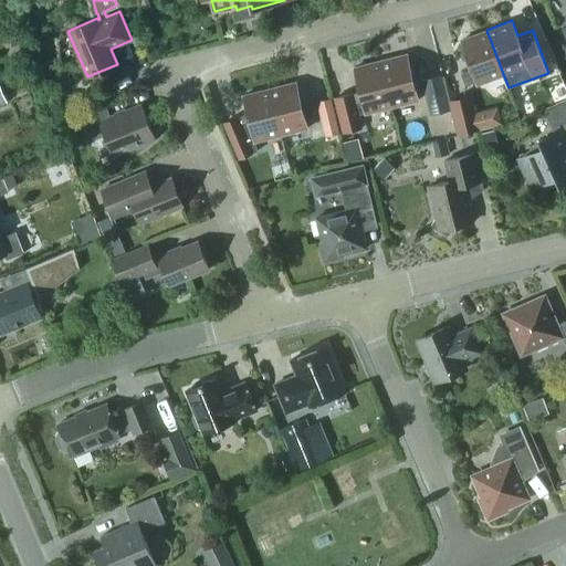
[(14,30),(2,34),(7,48),(19,43),(14,30)]
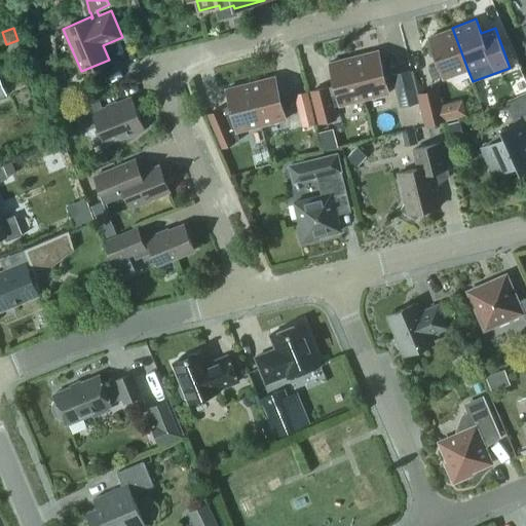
[(467,69),(452,28),(428,37),(439,64),(428,67),(433,79),(443,75),(444,78),(467,69)]
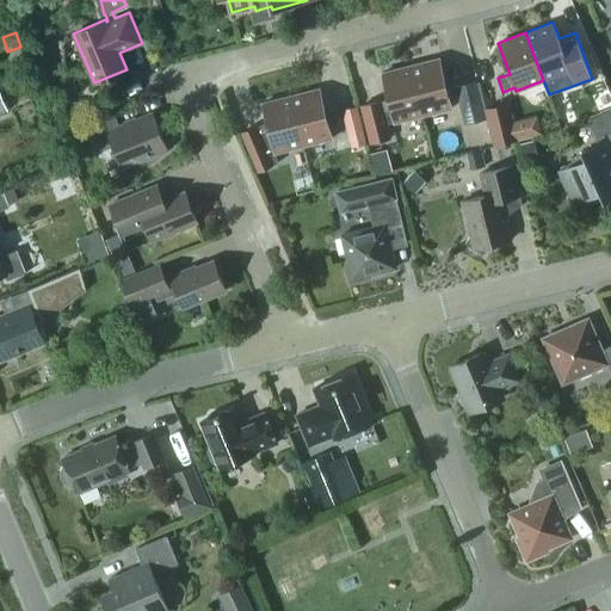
[(411,65),(424,115),(452,107),(439,57),(411,65)]
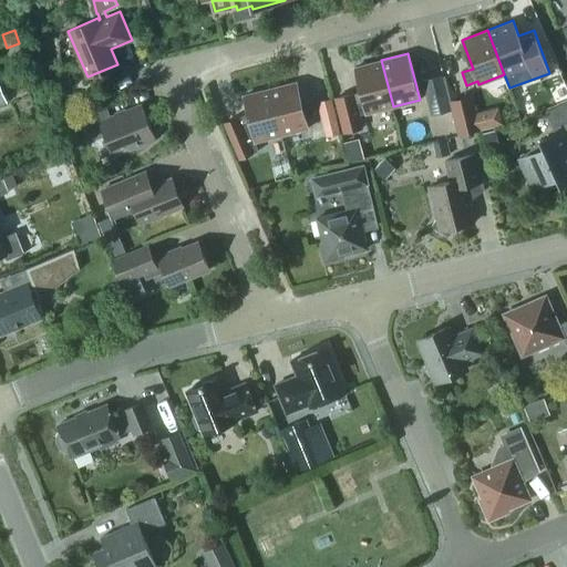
[(346,94),(332,98),(341,133),(354,130),(354,129),(359,129),(356,115),(367,112),(367,113),(393,106),(381,60),(354,66),(363,100),(352,102),(350,94),(347,94),(346,94)]
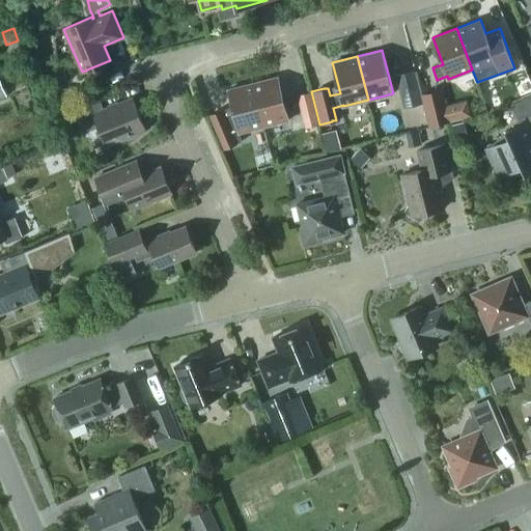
[(423,104),(415,71),(396,76),(403,108),(423,104)]
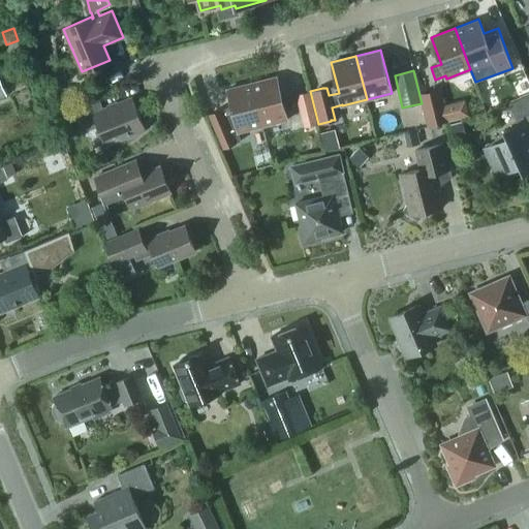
[(252,83),(262,125),(287,119),(277,76),(252,83)]
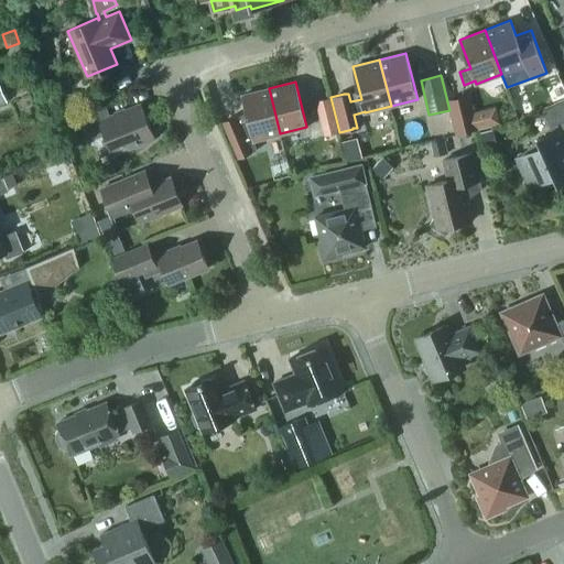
[(280,133),(269,88),(242,95),(247,111),(224,121),(239,156),(257,149),(255,140),(280,133)]
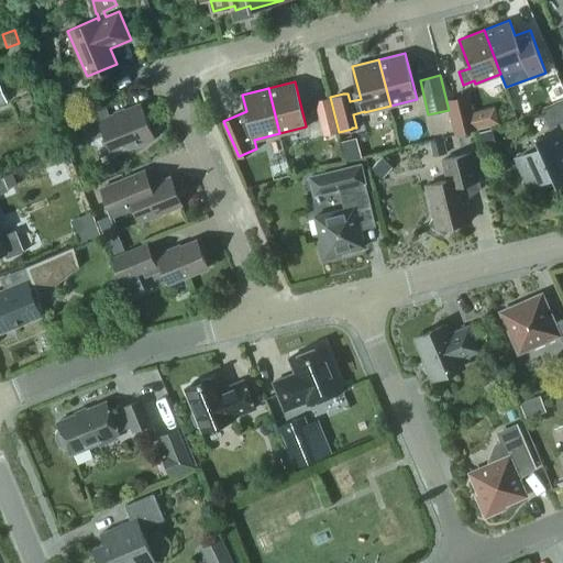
[(78,94),(64,95),(65,112),(79,111),(78,94)]
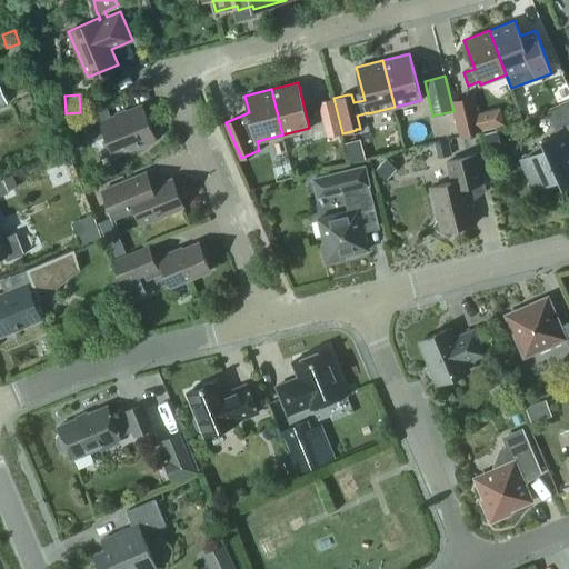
[(487,110),(479,112),(475,95),(452,100),(460,136),(491,128),(487,110)]
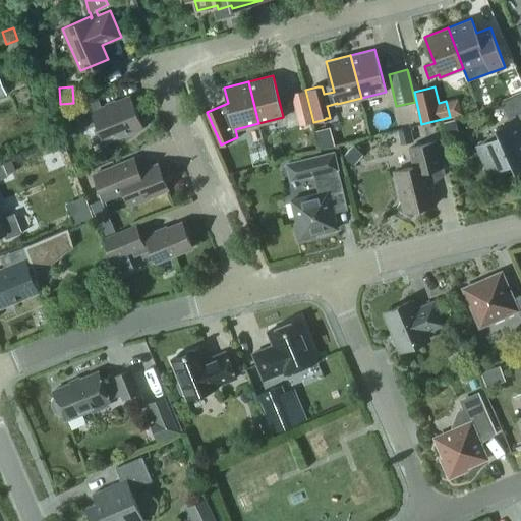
[(313,122),(305,90),(292,93),(300,125),(313,122)]
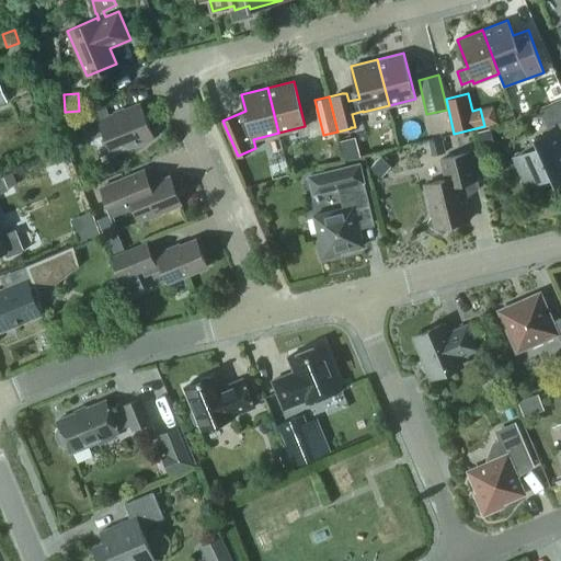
[(514,157),(527,185),(550,174),(553,182),(560,179),(560,100),(540,110),(550,132),(535,138),(538,147),(514,157)]
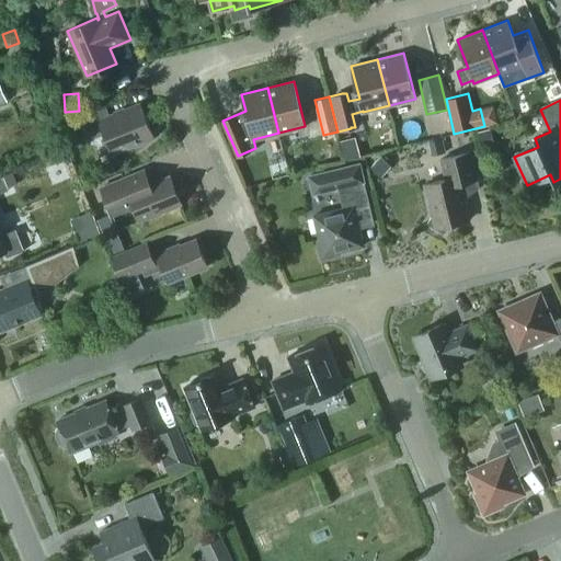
[(147,139),(153,136),(140,103),(110,116),(105,103),(81,114),(90,136),(104,130),(113,152),(133,145),(137,149),(136,150),(137,150),(149,141),(149,140),(148,141),(147,139)]
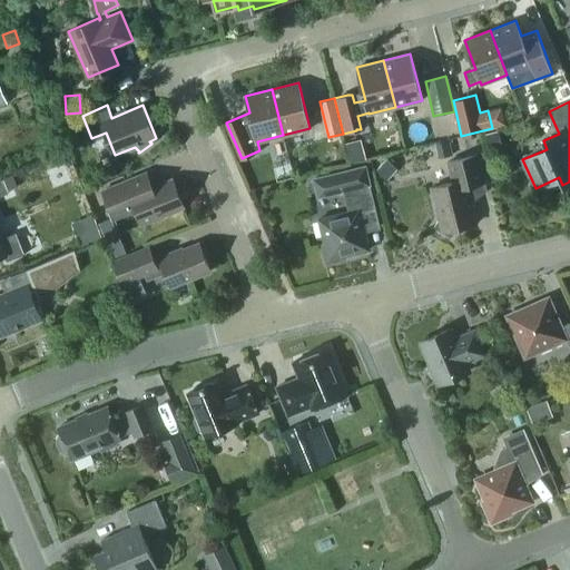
[(499,130),(485,135),(489,149),(502,145),(499,130)]
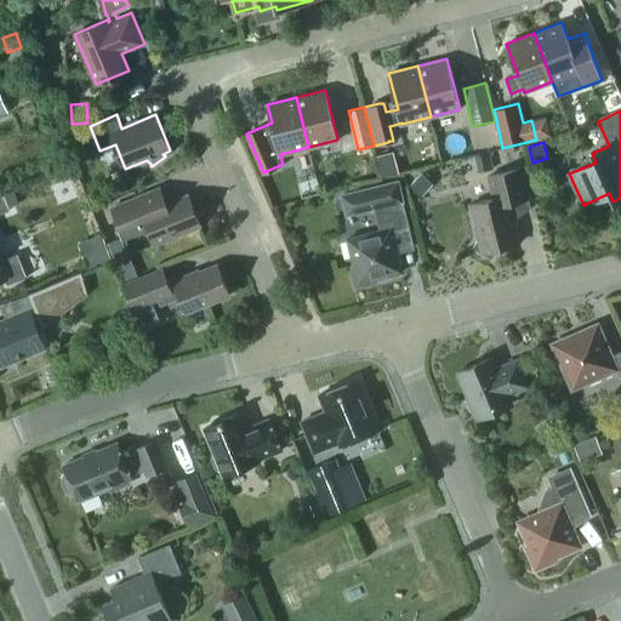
[(379,174),(396,171),(393,151),(375,153),(379,174)]
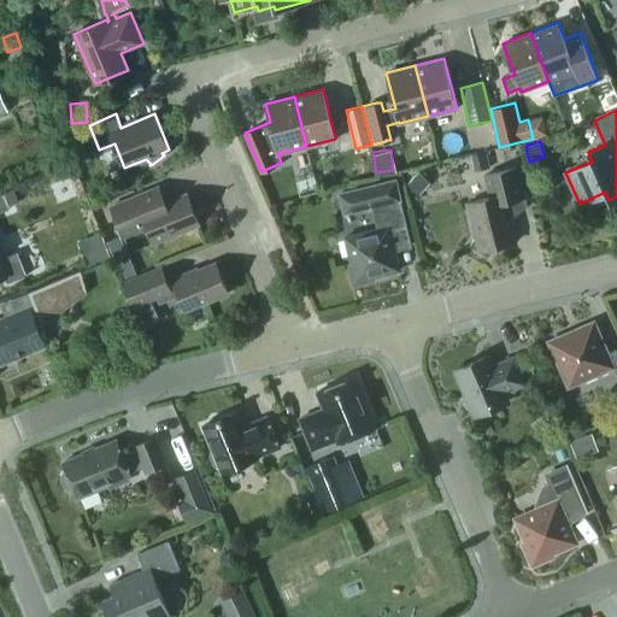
[(491,197),(468,203),(476,235),(470,245),(488,256),(493,246),(516,241),(506,201),(526,197),(518,166),(485,175),(491,197)]
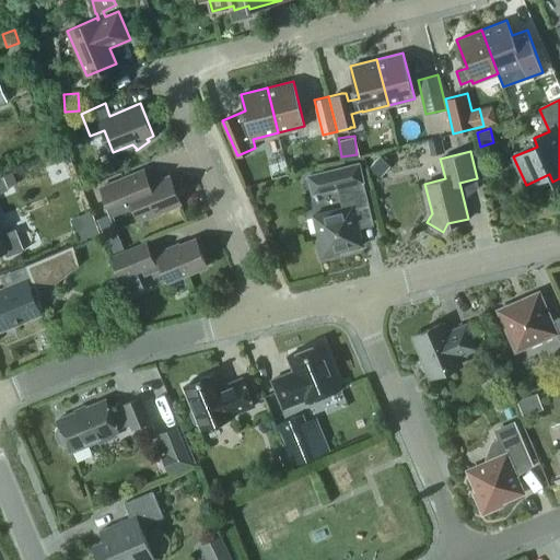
[(381,156),(371,166),(381,177),(392,166),(381,156)]
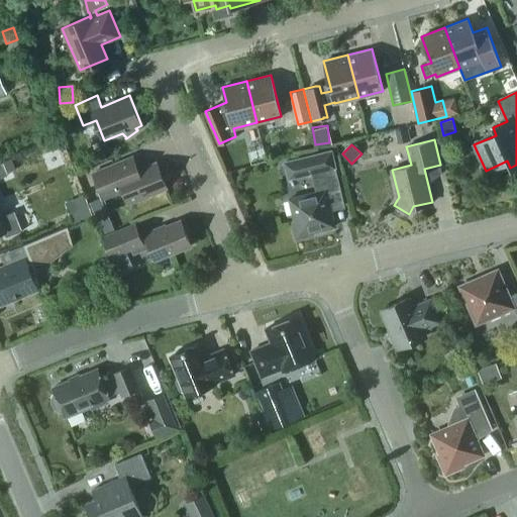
[(295,220),(292,220),(296,238),(314,234),(313,231),(335,226),(328,196),(342,193),(334,162),(331,148),(283,161),(288,180),(312,175),(316,192),(289,198),(295,220)]
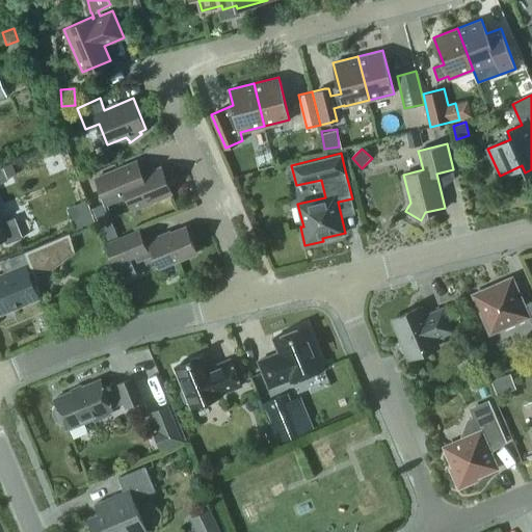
[(135,161),(96,177),(106,202),(126,194),(133,209),(173,193),(161,166),(141,175),(135,161)]
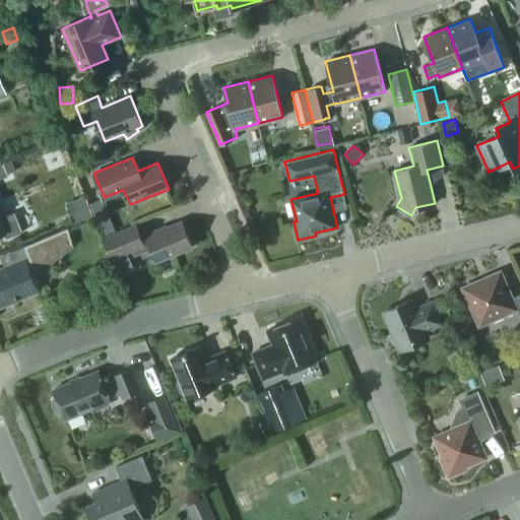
[(0,234),(5,233),(7,236),(5,237),(6,238),(24,231),(23,230),(22,230),(14,211),(1,217),(0,214),(0,177),(7,174),(3,163),(0,163),(0,234)]
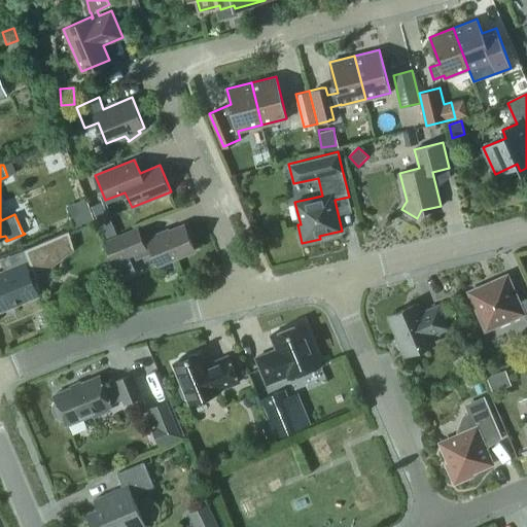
[(71,223),(91,218),(85,199),(67,203),(71,223)]
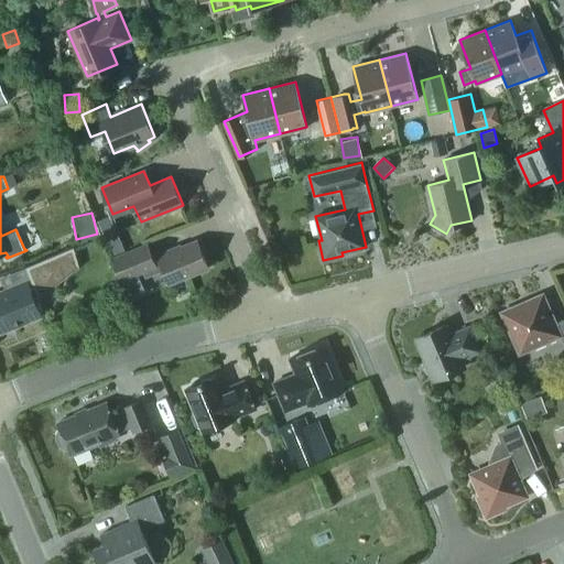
[(125,250),(118,236),(106,241),(112,255),(125,250)]
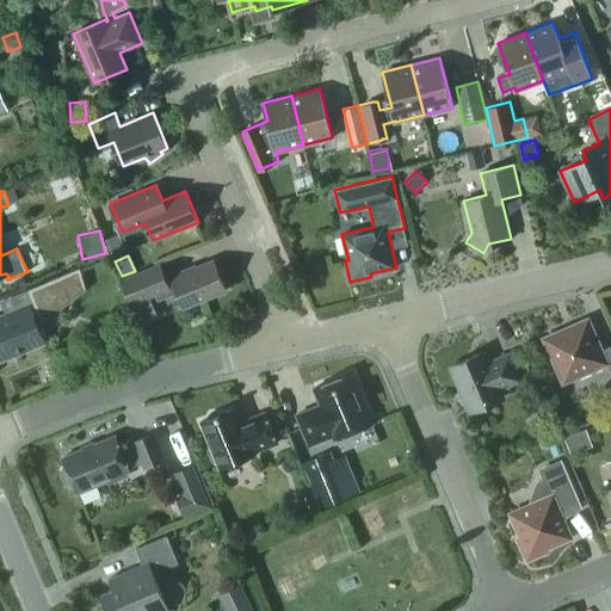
[(184,270),(171,275),(184,307),(226,289),(214,260),(185,272),(184,270)]
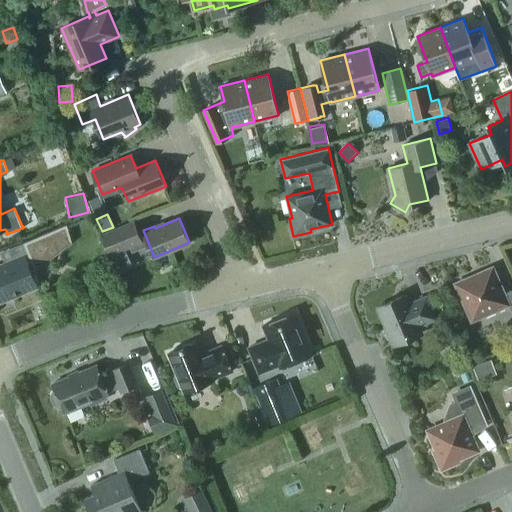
[(101,235),(110,256),(144,242),(135,221),(101,235)]
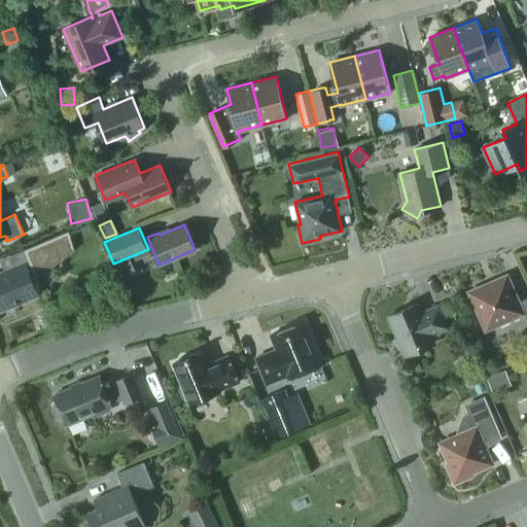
[(24,248),(36,279),(74,249),(69,230),(24,248)]
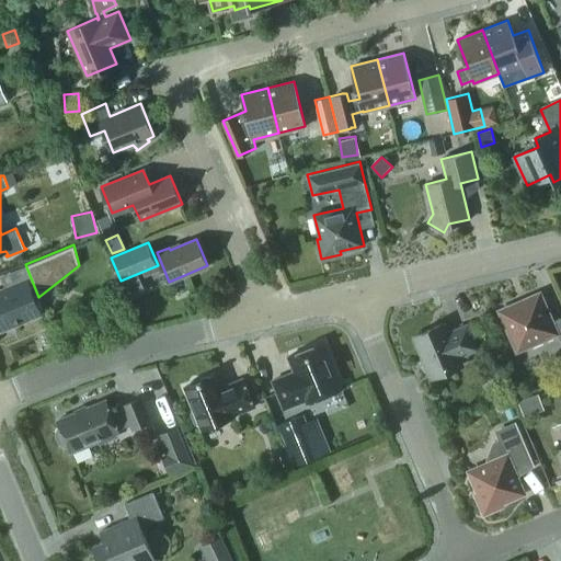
[(27,279),(0,289),(0,330),(42,313),(27,279)]
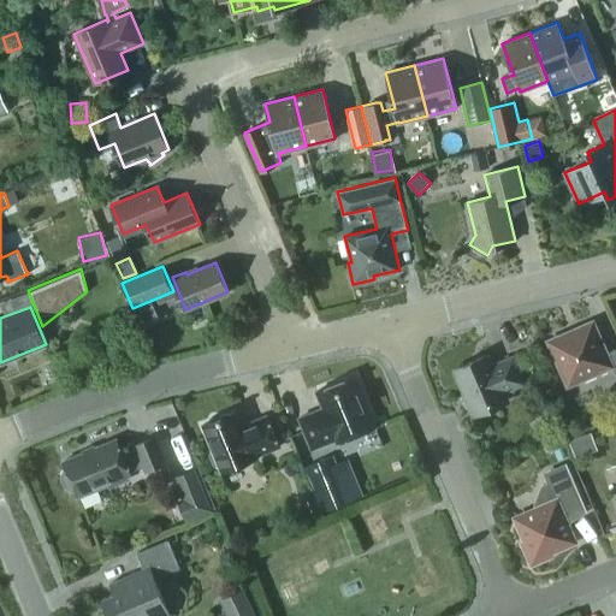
[(593,320),(549,341),(568,385),(612,366),(615,374),(615,348),(606,353),(593,320)]
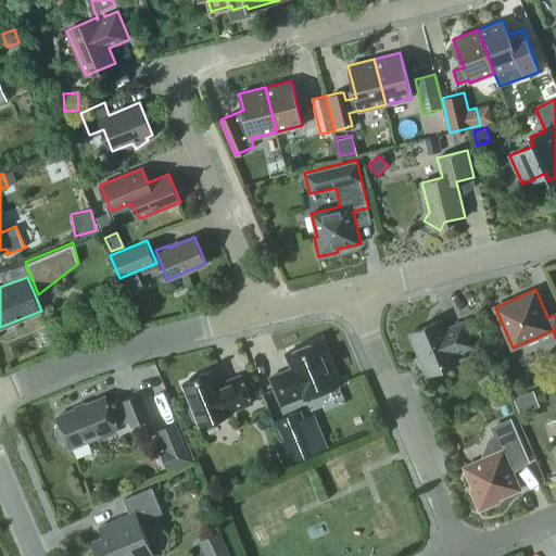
[(425,366),(428,370),(456,358),(454,353),(474,345),(464,321),(444,329),(440,319),(411,332),(420,354),(419,356),(422,365),(425,366)]
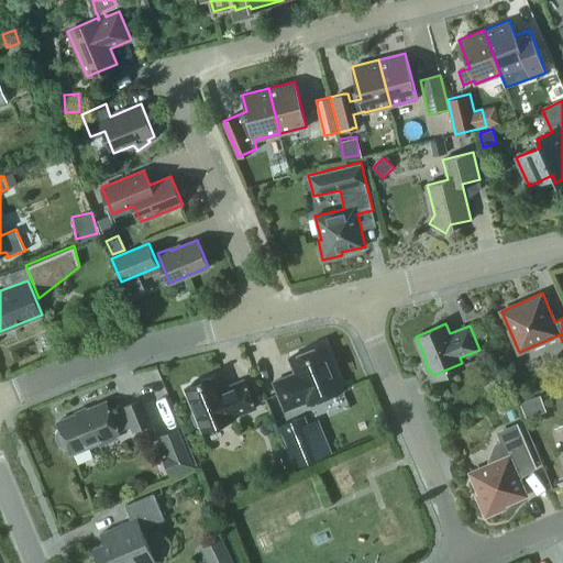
[(288,375),(274,382),(285,410),(307,400),(309,404),(343,389),(324,343),(289,357),(296,374),(289,377),(288,375)]
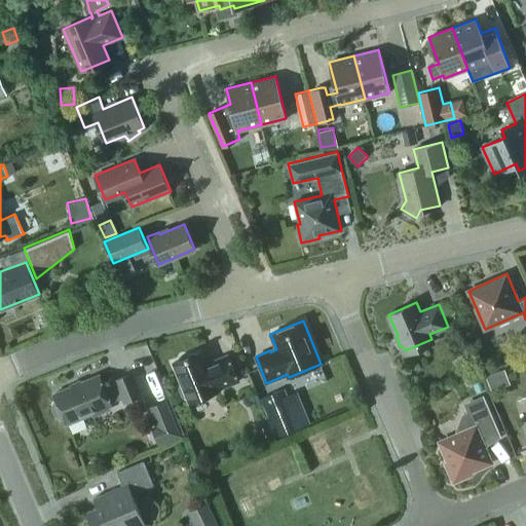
[(179,387),(182,397),(188,399),(189,403),(218,390),(218,389),(238,380),(228,354),(207,363),(201,350),(173,363),(181,382),(179,387)]
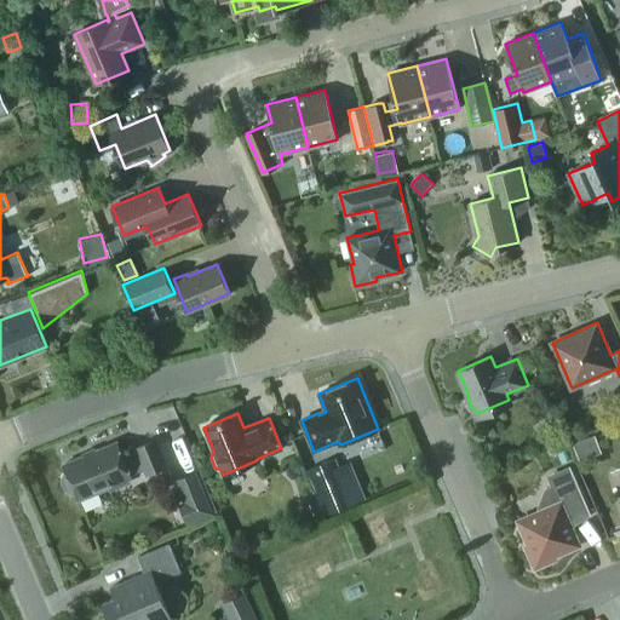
[(62,480),(67,489),(72,492),(75,491),(78,500),(109,487),(110,489),(130,482),(128,478),(132,477),(130,472),(144,468),(147,475),(167,466),(156,438),(136,447),(137,449),(122,455),(118,441),(63,464),(67,472),(64,474),(62,480)]
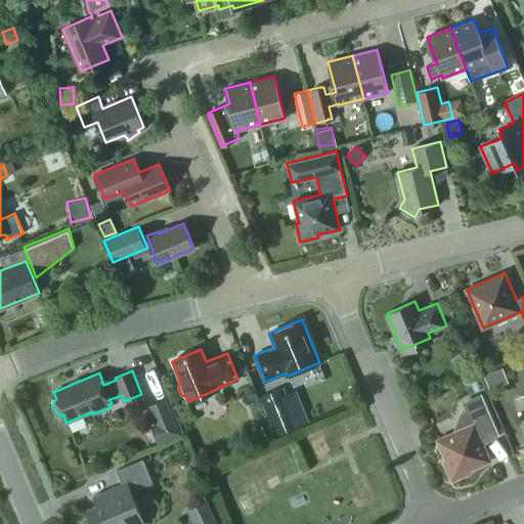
[(299,424),(285,387),(260,396),(275,434),(299,424)]
